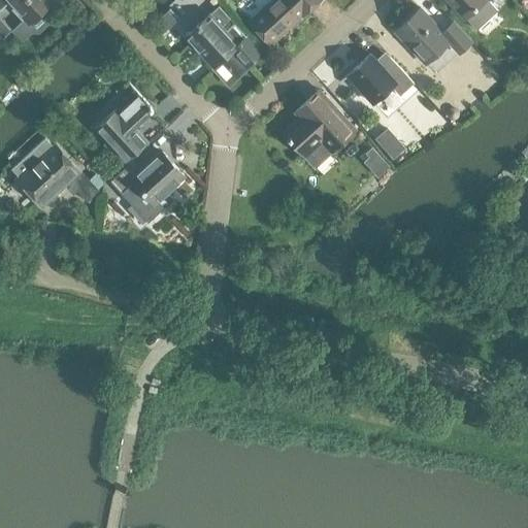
[(0,0),(0,9),(5,5),(4,3),(7,0),(25,20),(34,11),(37,14),(53,0),(0,0)]
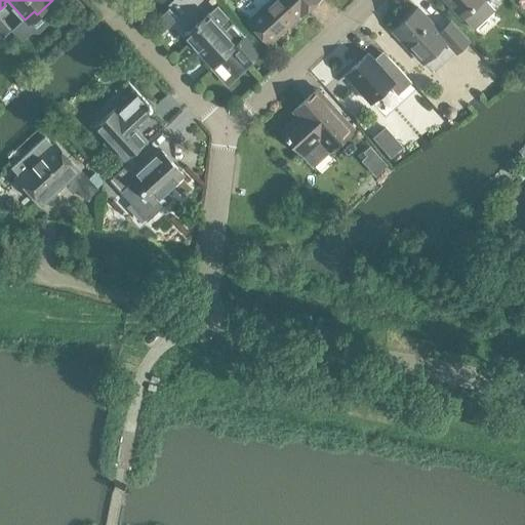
[(269,44),(311,5),(316,0),(271,0),(248,21),(269,44)]
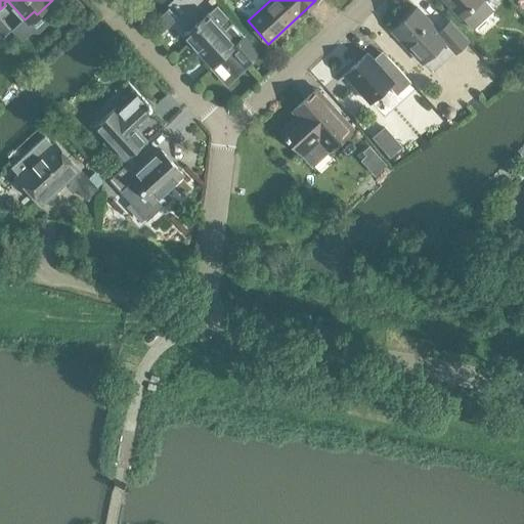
[(445,0),(462,17),(471,28),(492,7),(486,0),(485,0),(445,0)]
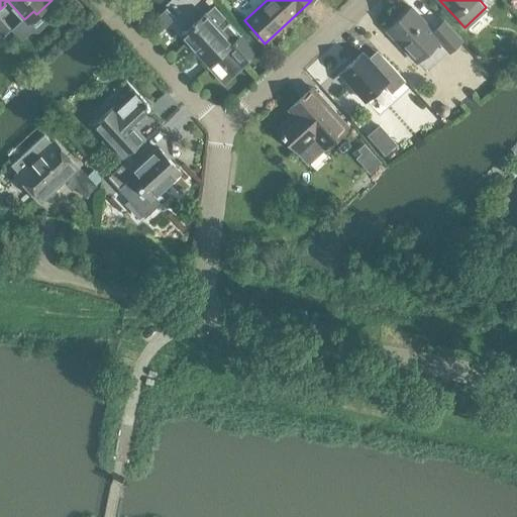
[(433,31),(411,8),(387,30),(416,62),(439,40),(449,52),(461,41),(443,21),(433,31)]
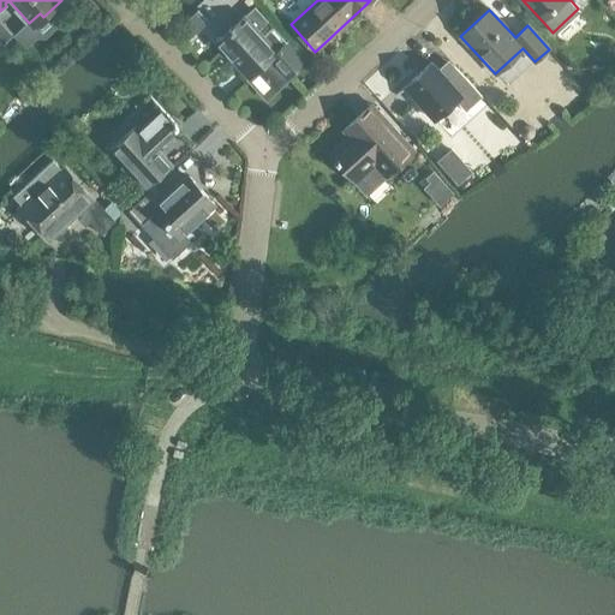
[(198,11),(175,31),(186,42),(208,22),(198,11)]
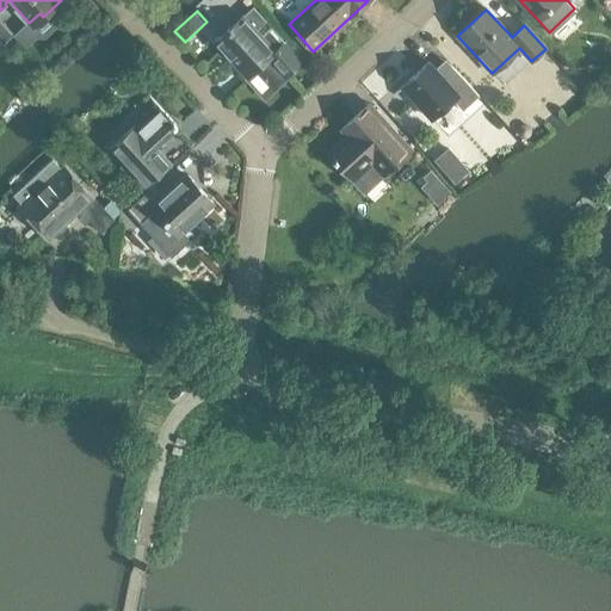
[(303,61),(284,41),(259,13),(248,23),(242,16),(215,41),(247,76),(258,67),(265,74),(263,76),(266,80),(269,79),(276,86),(303,61)]
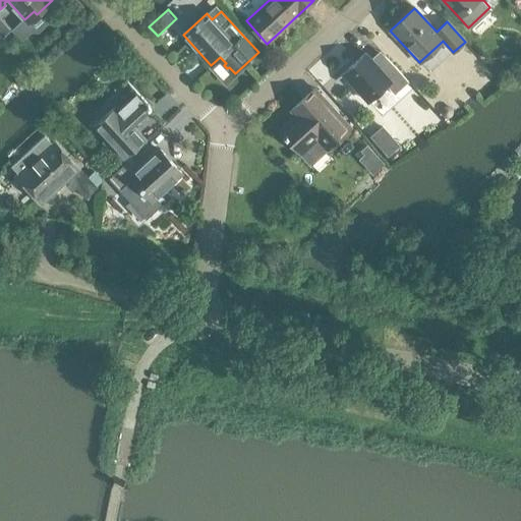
[(11,30),(0,17),(0,36),(2,39),(11,30)]
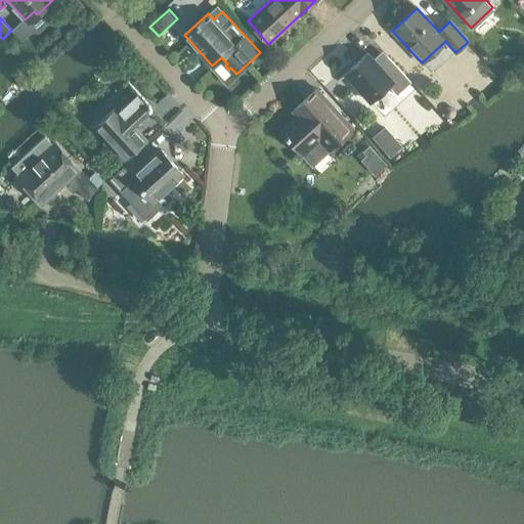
[(345,74),(353,83),(370,102),(389,86),(397,95),(410,82),(387,56),(379,64),(367,53),(345,74)]
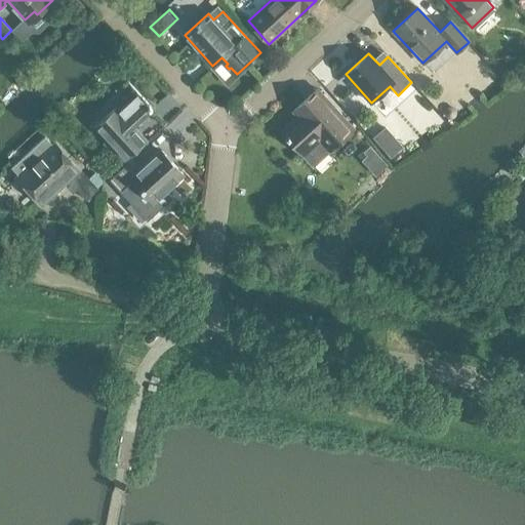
[(153,109),(135,89),(94,127),(125,161),(147,140),(133,125),(153,109)]
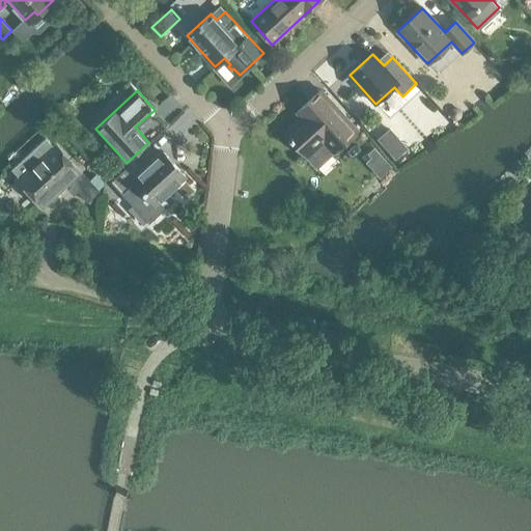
[(358,130),(336,107),(320,90),(297,112),(301,117),(284,133),(307,158),(324,142),(333,152),(358,130)]
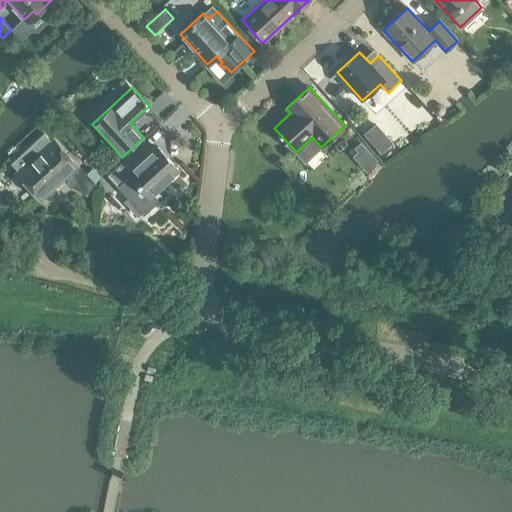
[(376,123),(364,134),(381,153),(393,142),(376,123)]
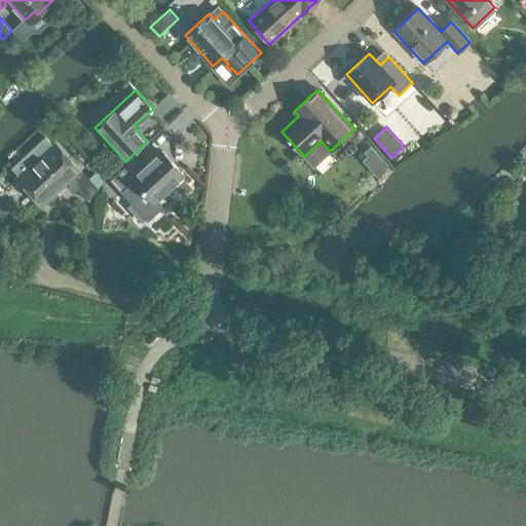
[(54,145),(53,146),(45,137),(11,167),(20,177),(19,178),(41,202),(77,170),(54,145)]
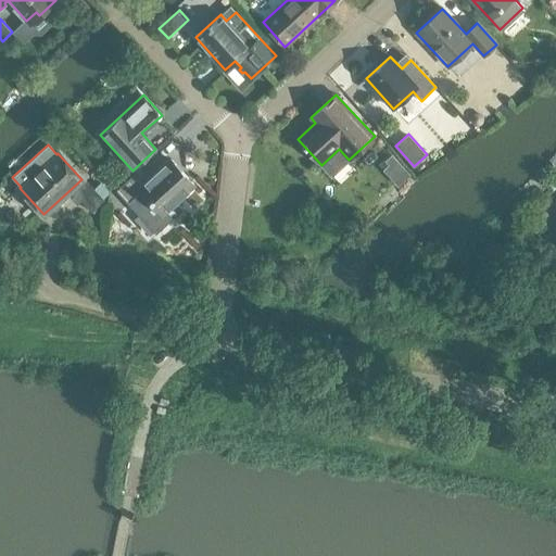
[(401,181),(413,169),(394,151),(382,162),(401,181)]
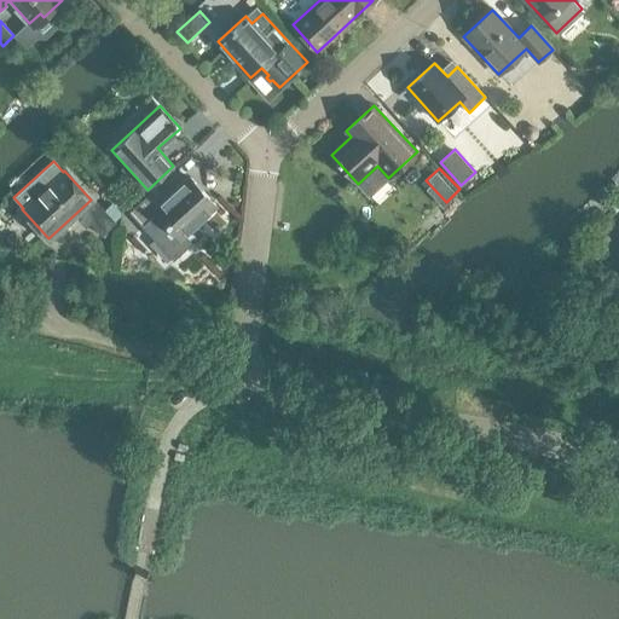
[(131,213),(143,226),(174,260),(203,233),(195,225),(217,206),(190,177),(165,200),(155,190),(131,213)]
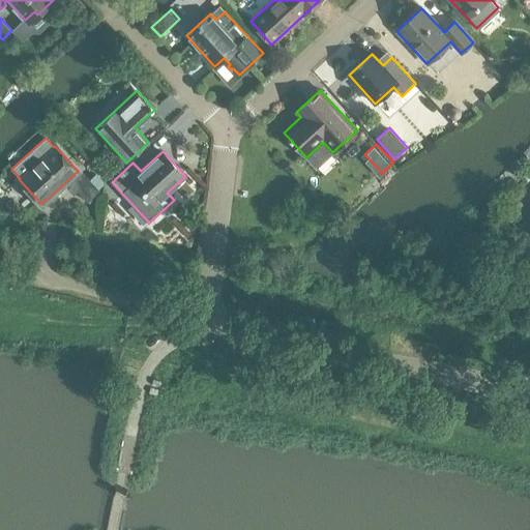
[(87,202),(99,190),(89,180),(78,192),(87,202)]
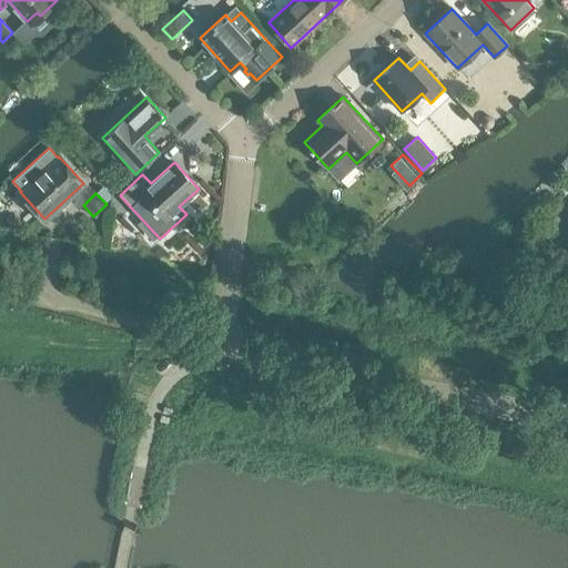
[(545,214),(535,223),(547,236),(557,227),(545,214)]
